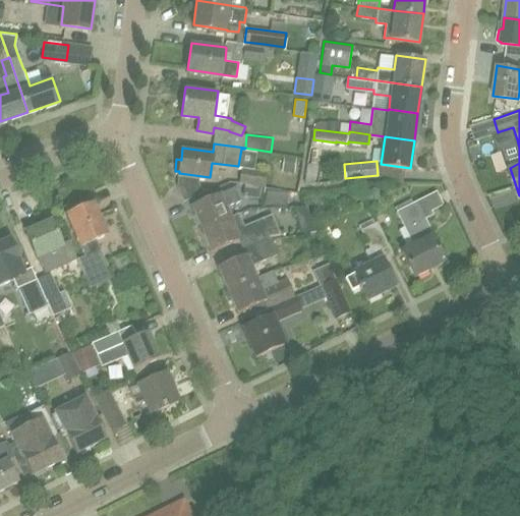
[(314,182),(315,175),(318,163),(307,162),(304,180),(314,182)]
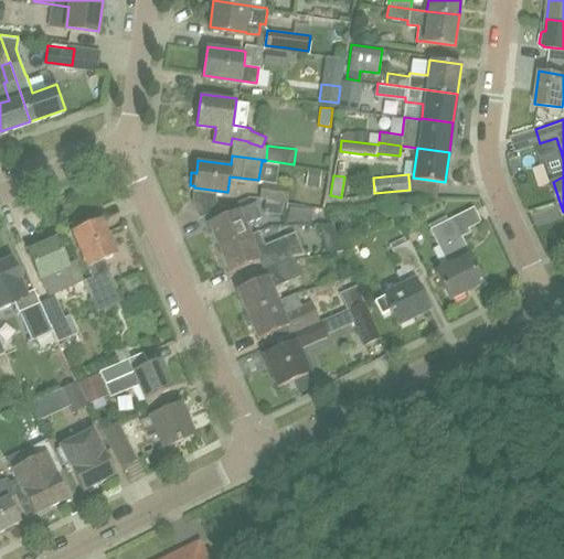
[(287,201),(289,190),(290,183),(262,179),(259,196),(265,197),(287,201)]
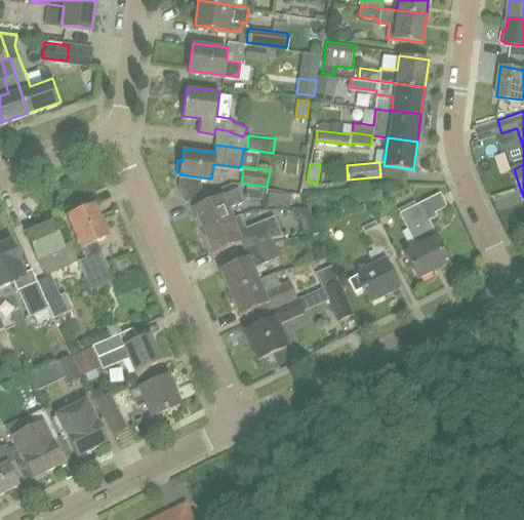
[(180,175),(178,186),(210,192),(212,181),(180,175)]
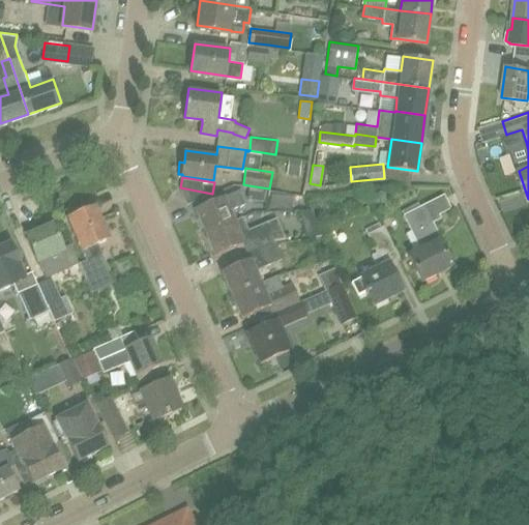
[(248,185),(247,197),(267,200),(269,188),(248,185)]
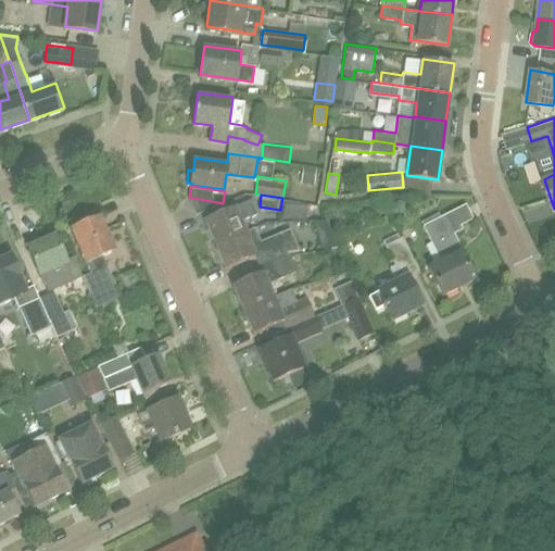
[(216,241),(246,229),(241,218),(260,210),(254,197),(235,205),(235,207),(206,218),(216,241)]
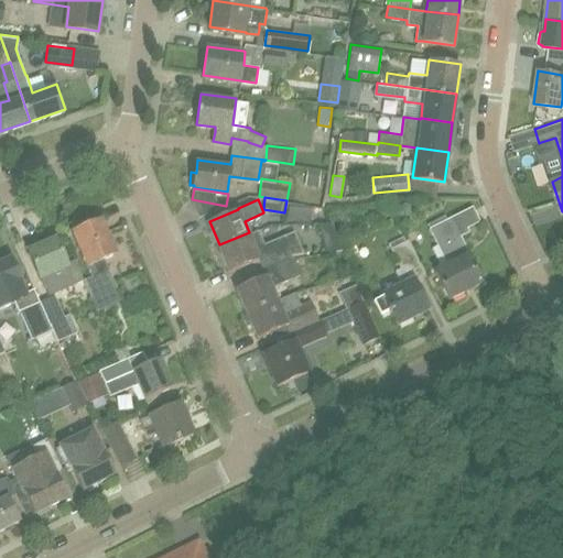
[(471,253),(452,216),(430,227),(440,245),(450,241),(458,259),(435,270),(448,297),(482,281),(468,254),(471,253)]
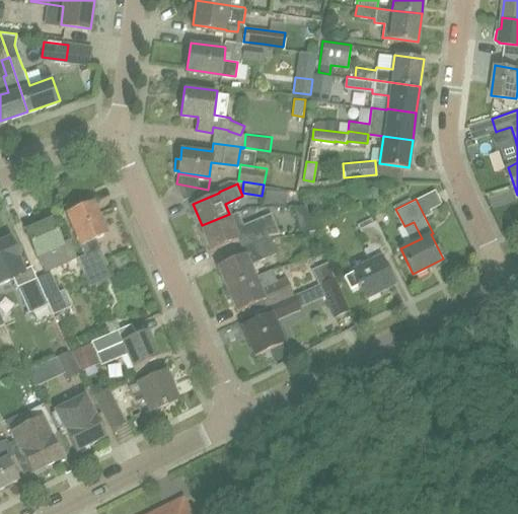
[(85,273),(107,263),(96,236),(107,231),(93,201),(84,205),(83,203),(80,202),(69,206),(68,209),(69,211),(68,212),(85,252),(78,254),(85,273)]
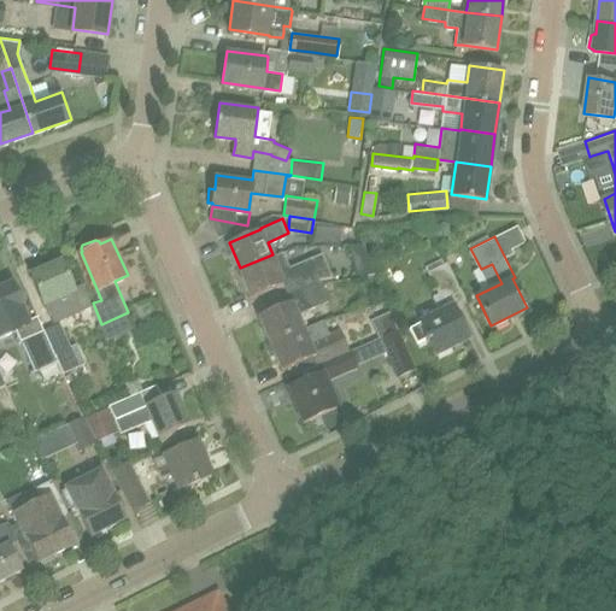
[(283,281),(288,291),(314,280),(321,278),(332,276),(322,252),(311,256),(289,265),(282,250),(273,254),(240,268),(252,295),(283,281)]
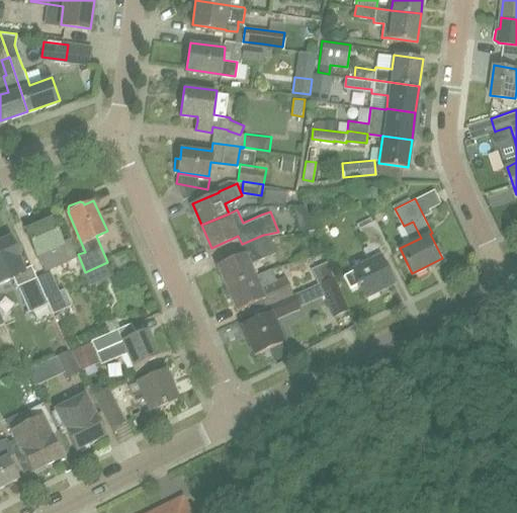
[(78,254),(70,257),(64,242),(63,242),(53,218),(27,229),(38,253),(38,255),(45,269),(67,259),(73,272),(82,268),(84,272),(85,272),(78,254)]
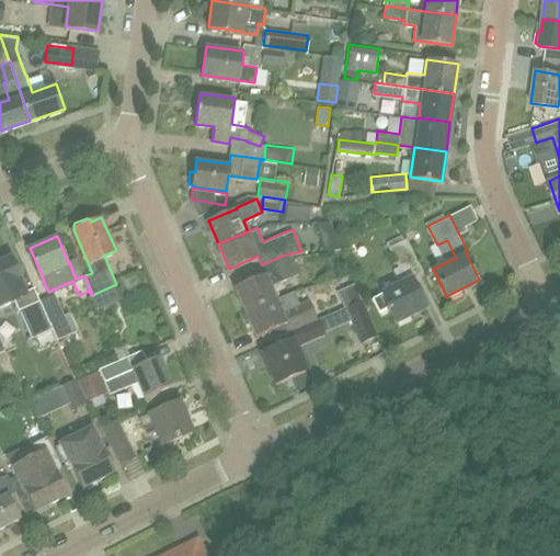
[(378,310),(389,306),(397,321),(426,306),(411,276),(423,271),(406,236),(389,245),(400,265),(395,268),(401,282),(381,292),(372,296),(378,310)]
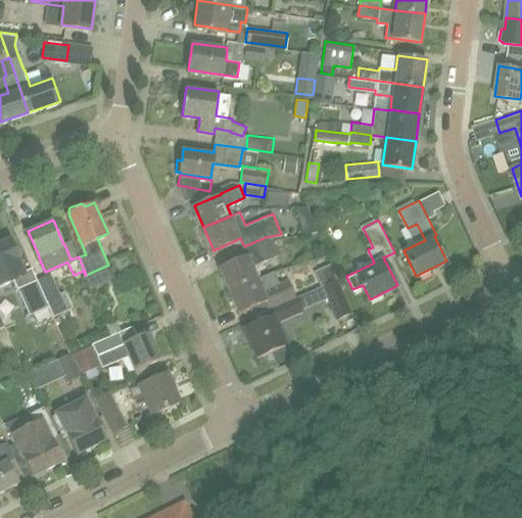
[(230,289),(257,277),(252,265),(280,253),(272,236),(266,237),(244,246),(248,255),(221,268),(230,289)]
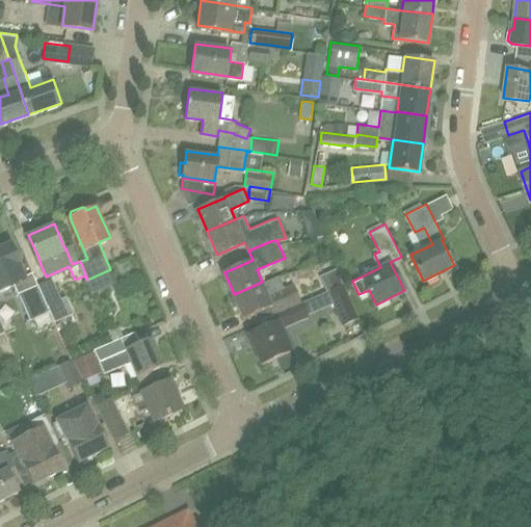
[(20,262),(20,263),(11,242),(0,246),(0,287),(15,282),(19,291),(30,318),(49,310),(38,283),(33,270),(25,273),(20,262)]
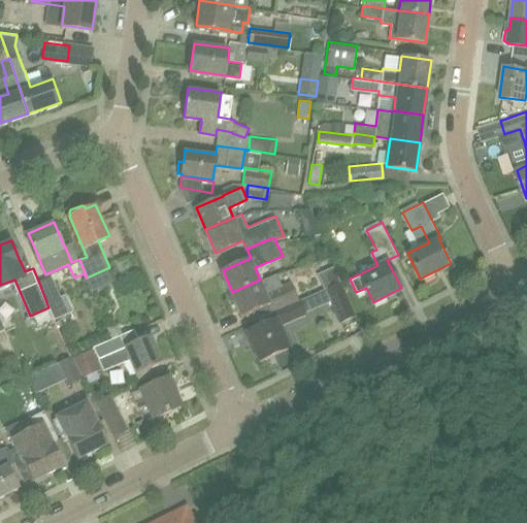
[(271,309),(290,301),(298,298),(290,280),(281,284),(276,272),(260,280),(232,292),(242,315),(268,303),(271,309)]
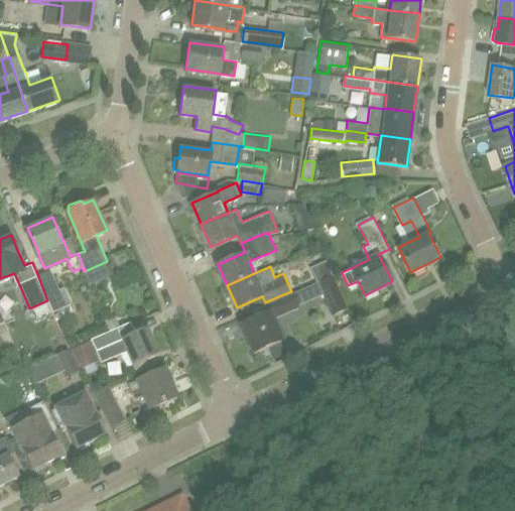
[(47,300),(52,310),(71,302),(63,285),(59,287),(50,268),(37,274),(47,300)]
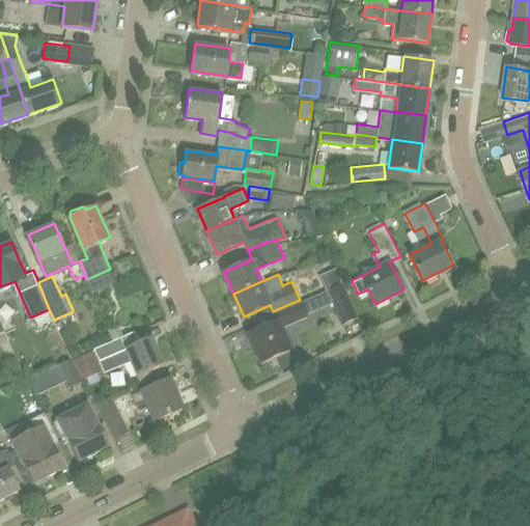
[(358,316),(343,282),(331,286),(326,288),(340,324),(358,316)]
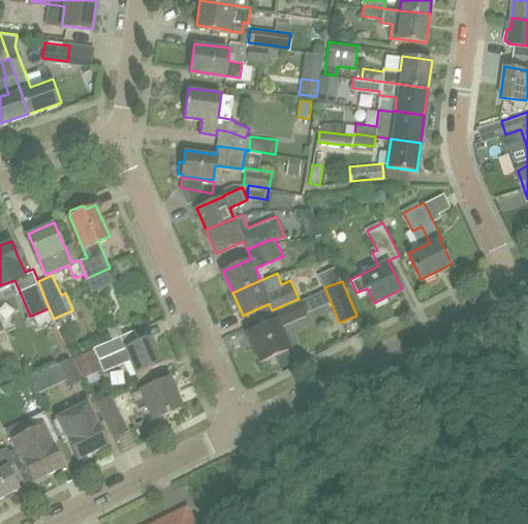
[(278,325),(297,316),(307,312),(305,309),(300,299),(299,299),(290,302),(272,310),(275,318),(248,330),(261,360),(288,348),(278,325)]
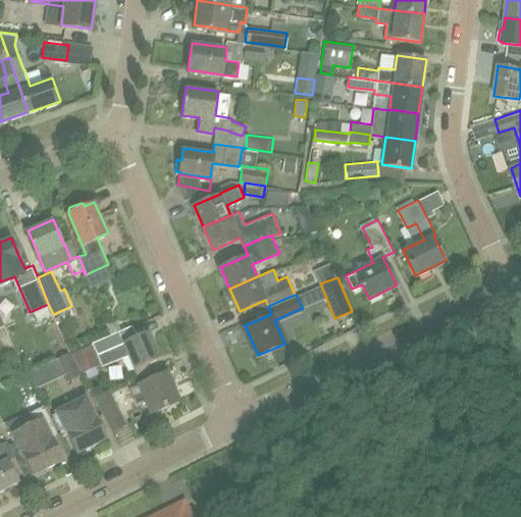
[(94,340),(100,357),(102,362),(123,354),(128,368),(135,366),(159,356),(149,331),(138,335),(133,323),(94,340)]
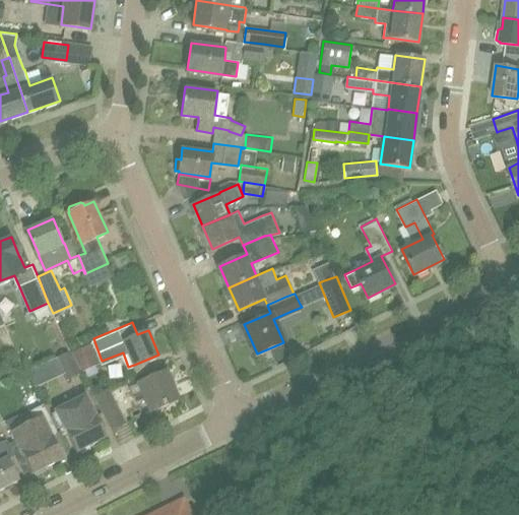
[(65,380),(81,372),(78,366),(70,348),(54,357),(65,380)]
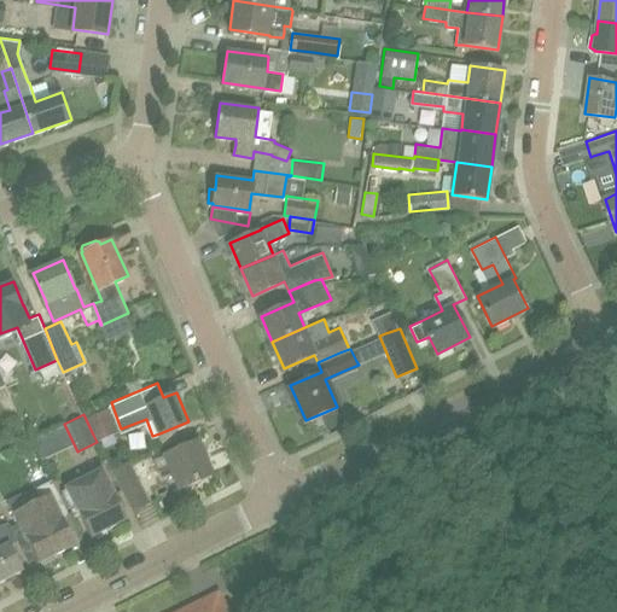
[(210,474),(197,441),(155,458),(159,470),(169,465),(179,488),(210,474)]
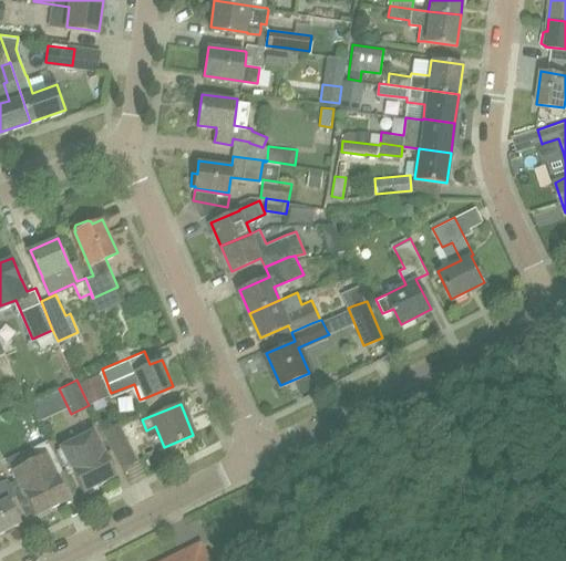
[(119,421),(102,428),(121,467),(139,458),(119,421)]
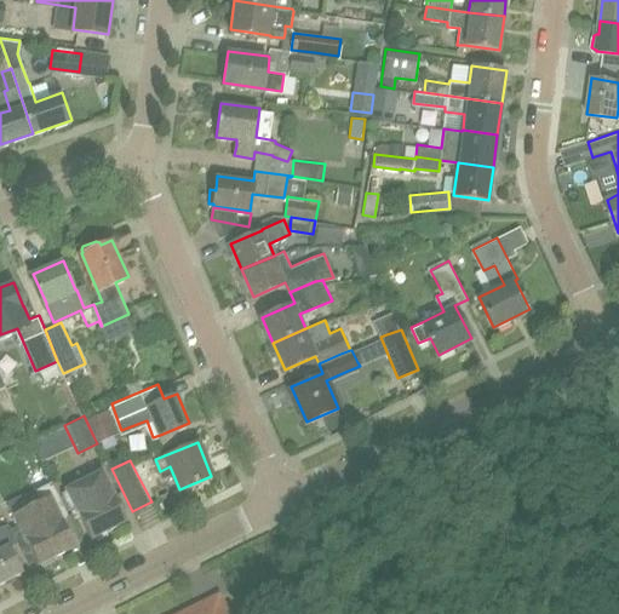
[(102,471),(89,477),(62,489),(74,515),(80,511),(91,535),(124,520),(102,471)]
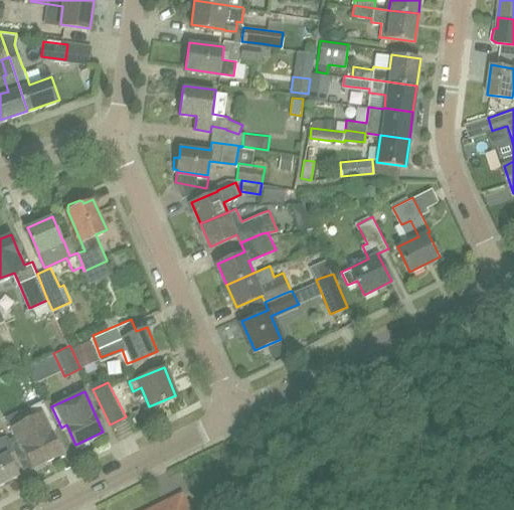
[(57,445),(50,431),(47,425),(54,420),(42,398),(29,404),(34,415),(11,427),(15,434),(31,466),(31,467),(35,465),(35,466),(43,463),(43,461),(60,452),(57,445)]
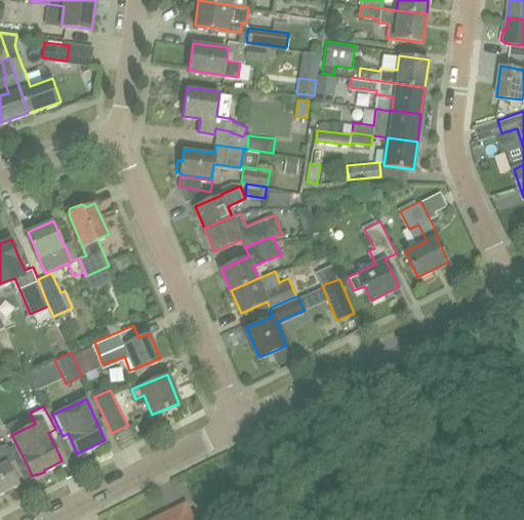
[(66,450),(55,429),(48,433),(51,439),(58,453),(66,450)]
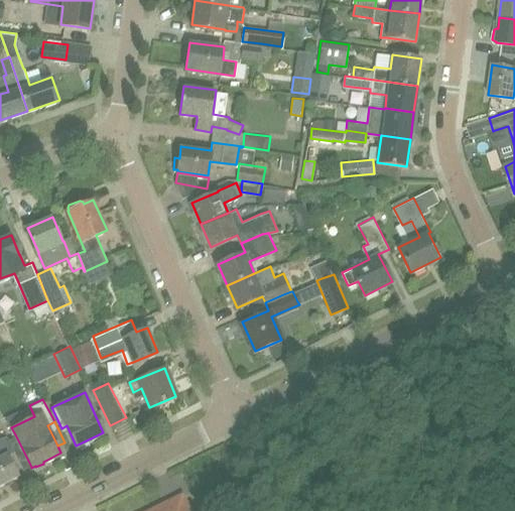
[(0,483),(21,473),(11,451),(3,435),(0,436),(0,483)]
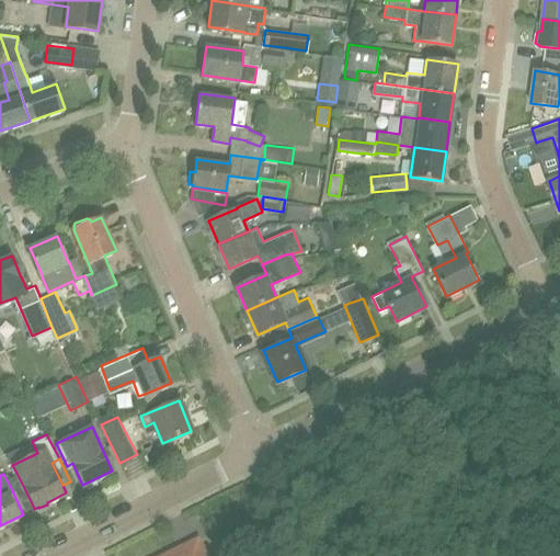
[(186,555),(207,555),(198,537),(182,546),(186,555)]
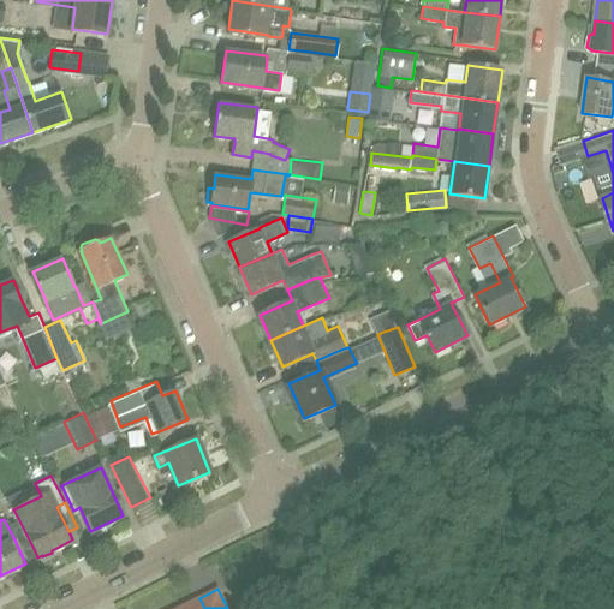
[(204,608),(200,598),(176,608),(171,608),(168,608),(204,608)]
